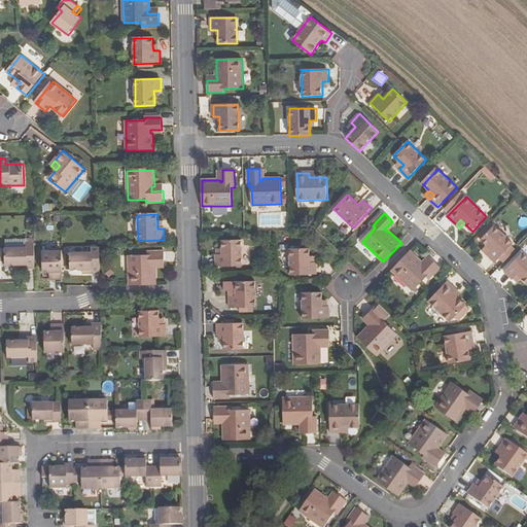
[(388,231),(389,232),(395,225),(392,221),(384,230),(387,232),(388,231)]
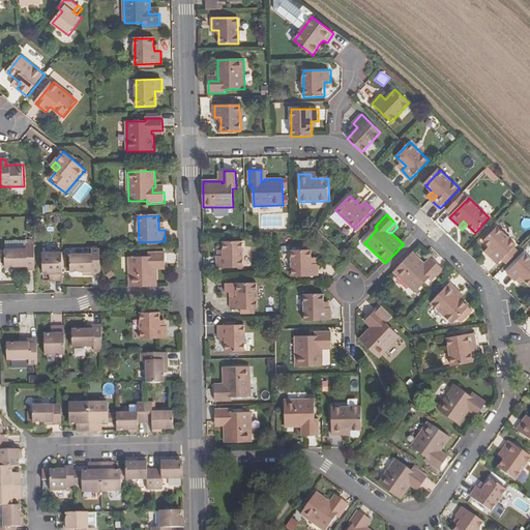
[(517,245),(498,227),(484,241),(496,252),(491,257),(499,264),(503,259),(508,263),(520,252),(514,247),(517,245)]
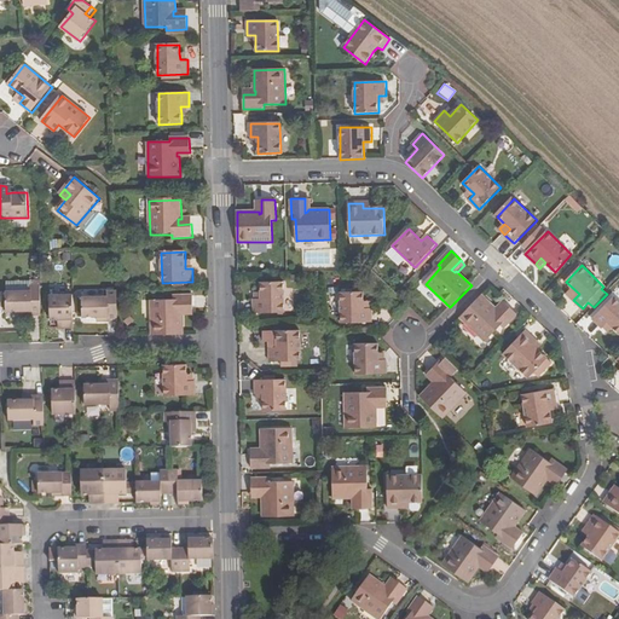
[(261,300),(255,300),(254,300),(254,313),(284,312),(284,282),(261,282),(261,293),(261,300)]
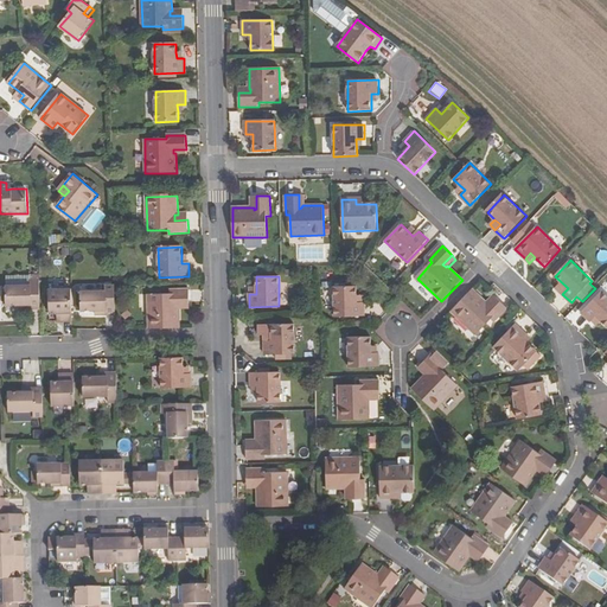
[(31,304),(31,308),(42,310),(40,280),(30,279),(30,286),(6,287),(6,305),(20,305),(31,304)]
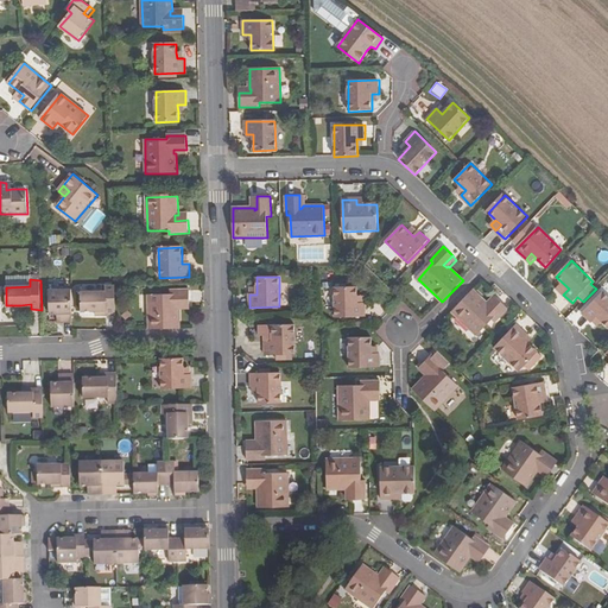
[(569,289),(562,283),(557,287),(563,295),(569,289)]
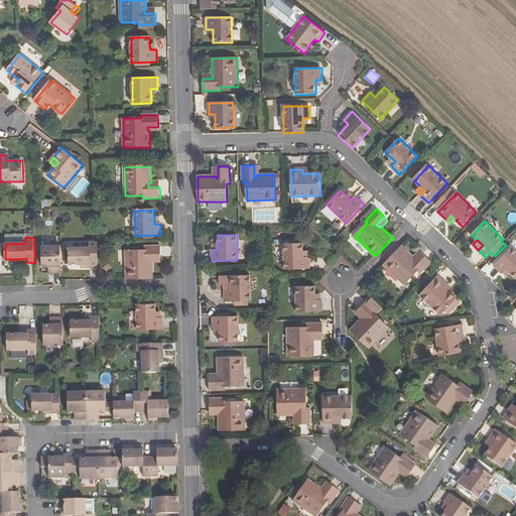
[(87,264),(87,268),(99,268),(98,244),(98,243),(89,243),(90,247),(68,248),(69,264),(83,264),(87,264)]
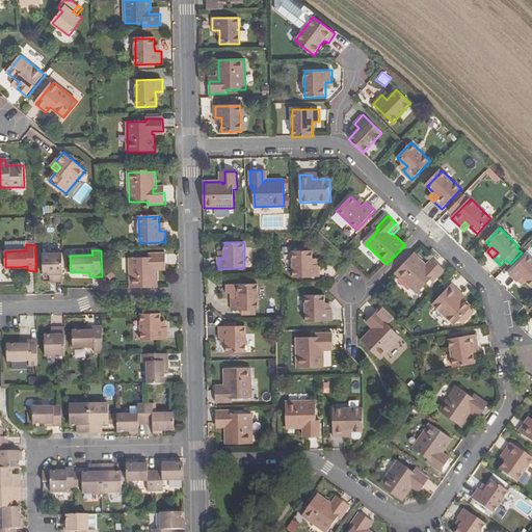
[(312,251),(292,251),(293,278),(319,277),(318,266),(312,266),(312,251)]
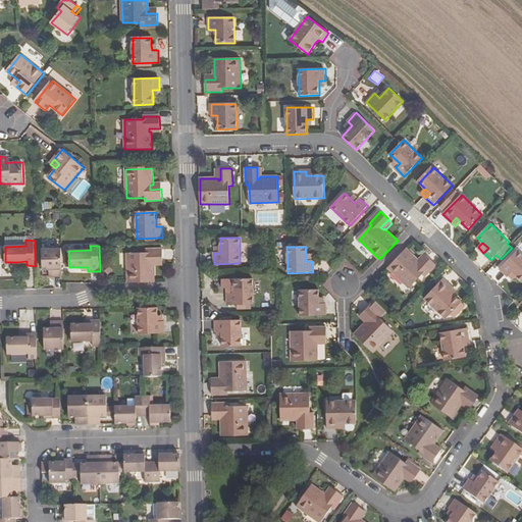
[(53,270),(53,276),(63,276),(62,249),(43,250),(43,270),(49,270),(53,270)]
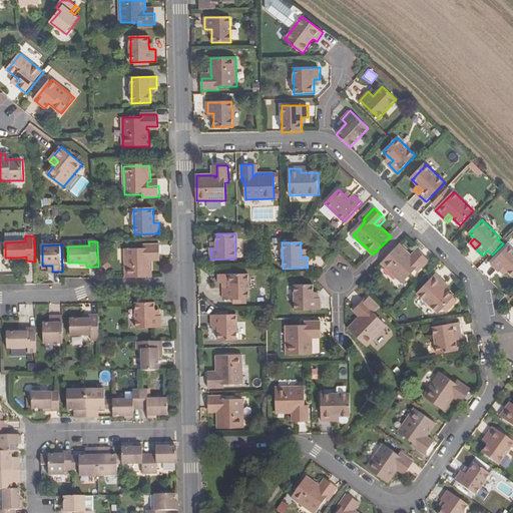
[(413,257),(412,255),(400,244),(382,263),(404,283),(416,270),(419,273),(430,261),(422,252),(415,261),(411,259),(413,257)]
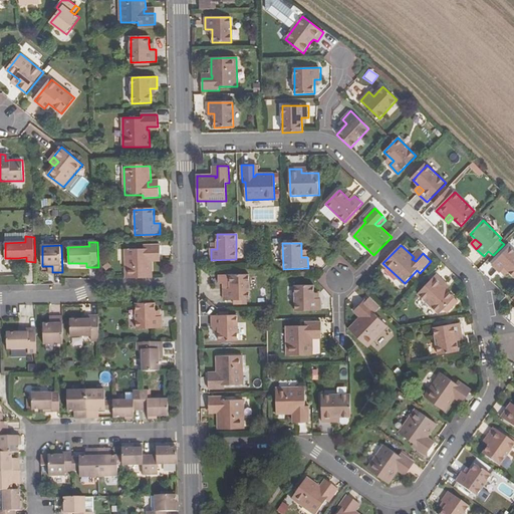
[(513,249),(510,246),(493,264),(502,273),(506,268),(513,276),(513,249)]
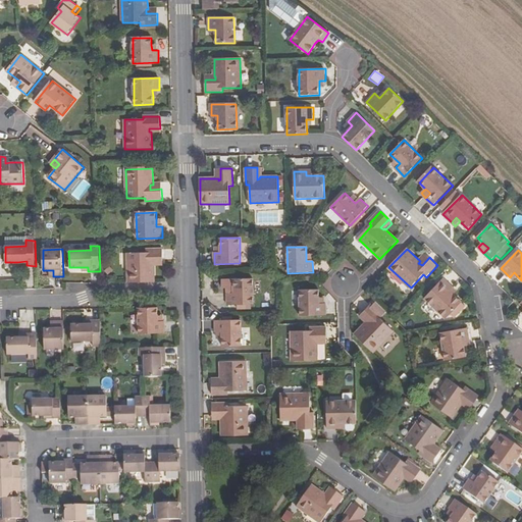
[(152,263),(163,262),(162,251),(146,251),(146,255),(127,256),(128,282),(155,282),(154,267),(154,266),(152,266),(152,263)]
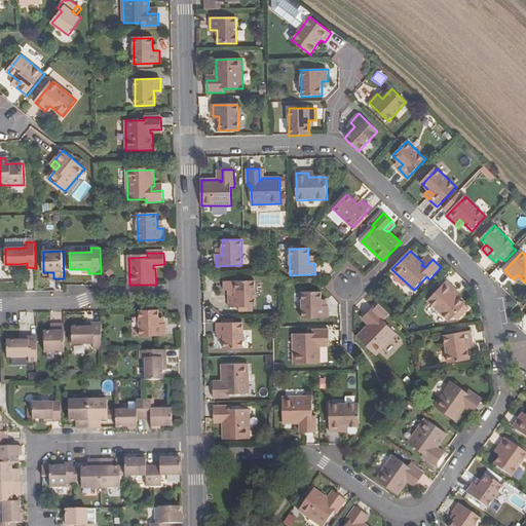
[(425,267),(433,259),(429,256),(422,262),(423,263),(421,265),(425,267)]
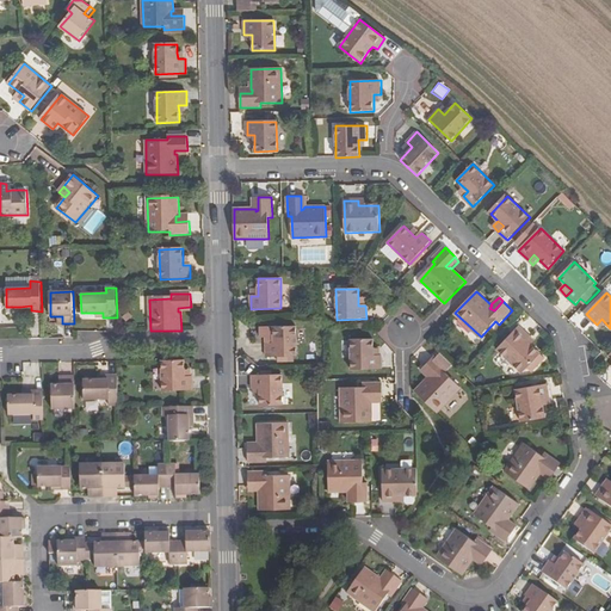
[(273,343),(267,343),(266,343),(266,357),(296,356),(295,326),(273,326),(273,335),(273,343)]
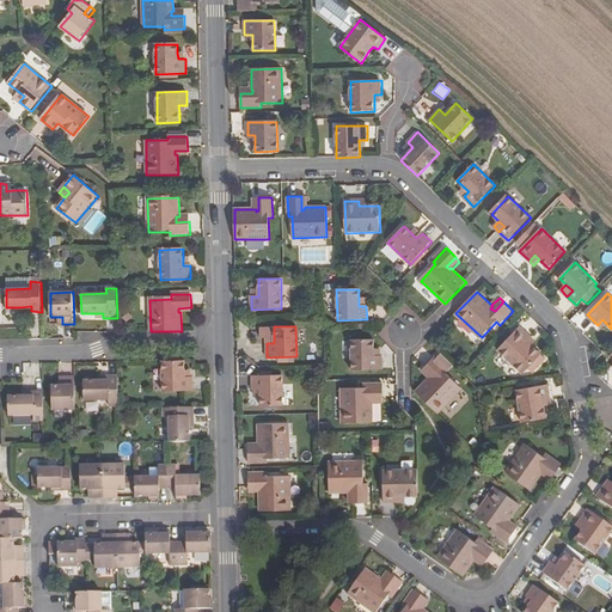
[(527,341),(531,337),(521,328),(500,350),(524,374),(528,368),(533,373),(544,361),(539,357),(542,354),(533,347),(527,341)]
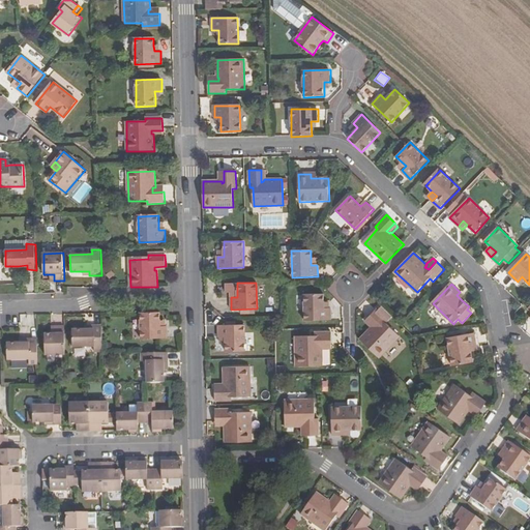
[(323,295),(303,295),(303,321),(330,320),(330,308),(323,308),(323,295)]
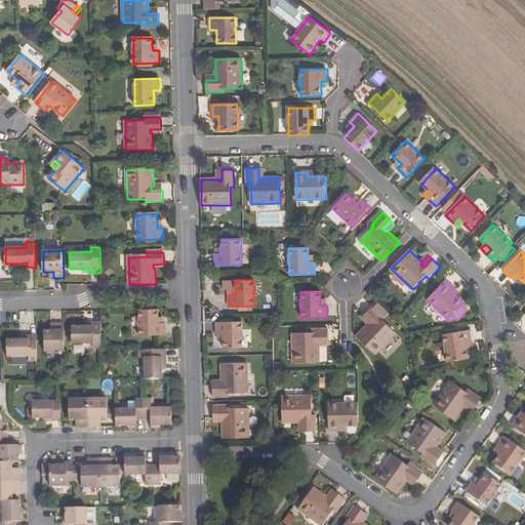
[(369,324),(368,325),(357,337),(375,355),(396,334),(382,321),(389,314),(378,305),(374,309),(373,307),(365,316),(372,323),(370,325),(369,324)]
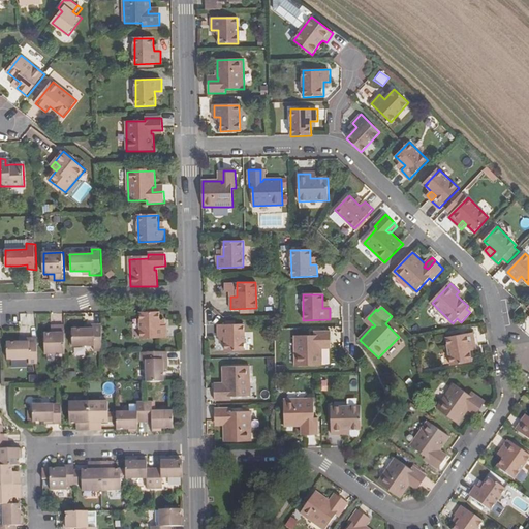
[(160,328),(160,320),(160,312),(141,312),(141,340),(166,339),(166,328),(160,328)]
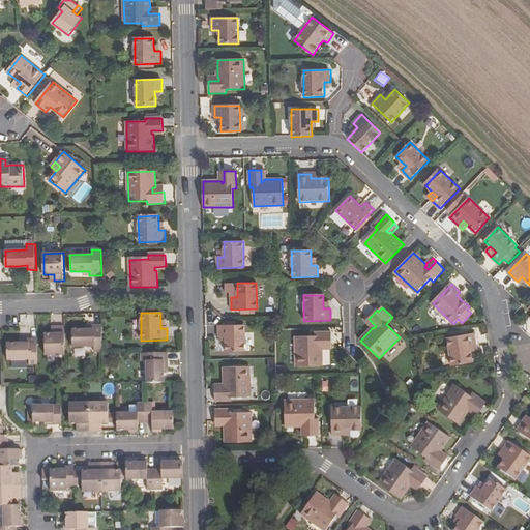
[(376,326),(369,319),(365,322),(372,328),(373,327),(374,328),(376,326)]
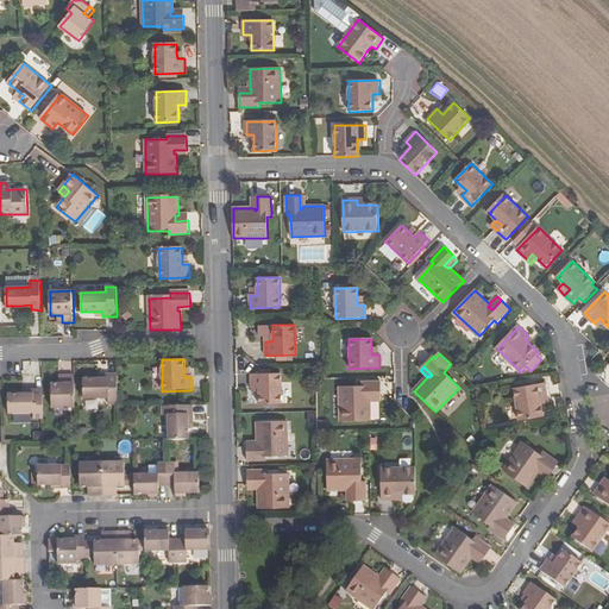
[(258,388),(259,395),(259,405),(282,405),(281,374),(251,375),(251,388),(253,388),(258,388)]
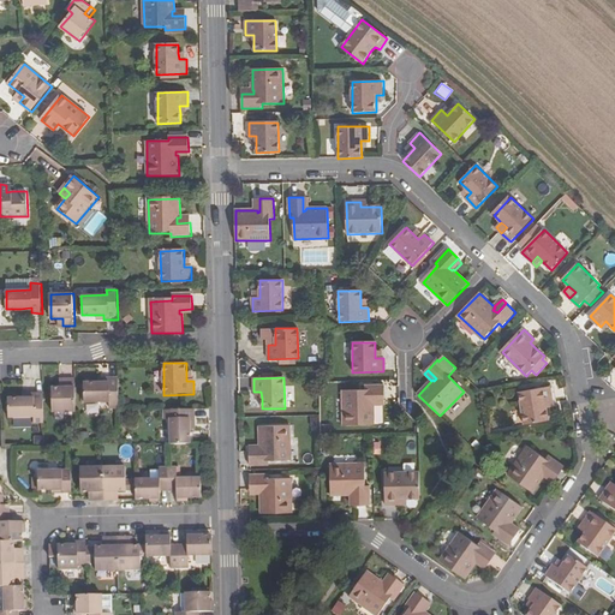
[(109,384),(99,384),(84,384),(84,407),(111,407),(111,412),(119,412),(118,380),(109,380),(109,384)]
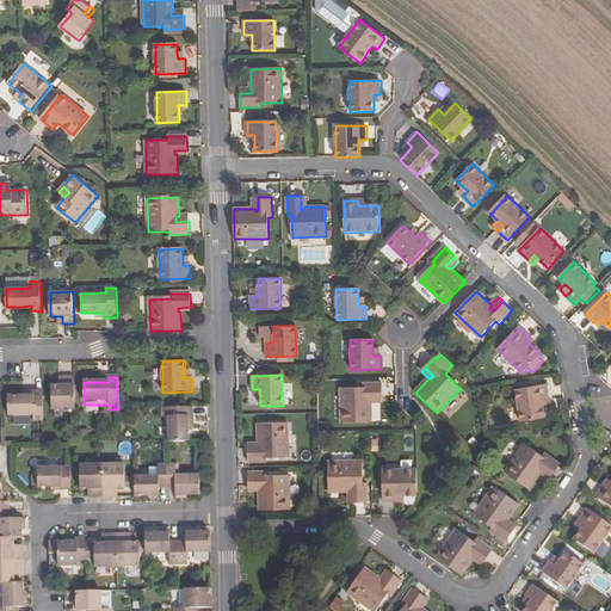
[(65,387),(60,388),(53,388),(53,411),(75,411),(75,378),(65,378),(65,387)]
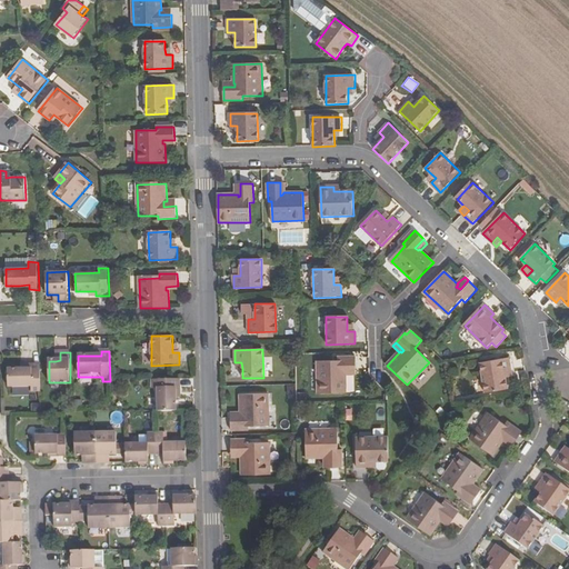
[(342,370),(355,370),(355,357),(337,357),(337,361),(317,361),(318,392),(346,391),(346,375),(346,373),(342,373),(342,370)]
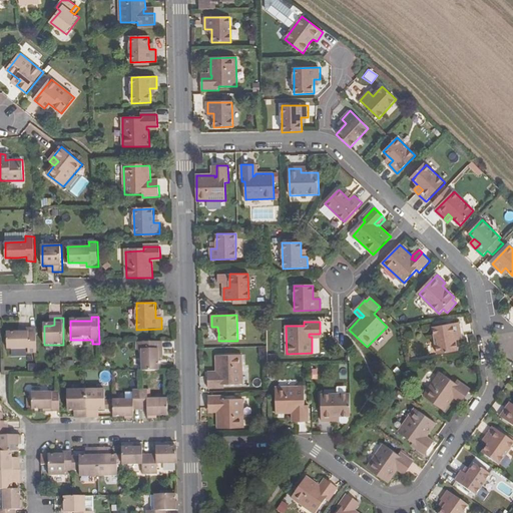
[(456,336),(462,334),(459,323),(433,328),(438,355),(459,351),(457,341),(456,336)]
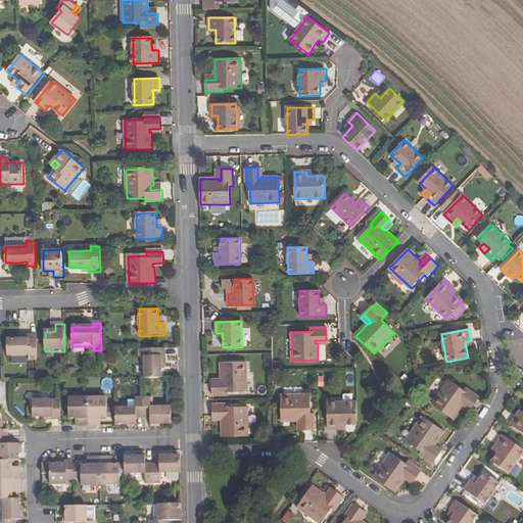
[(27,340),(20,340),(8,340),(8,357),(29,357),(29,361),(38,361),(38,335),(27,335),(27,340)]
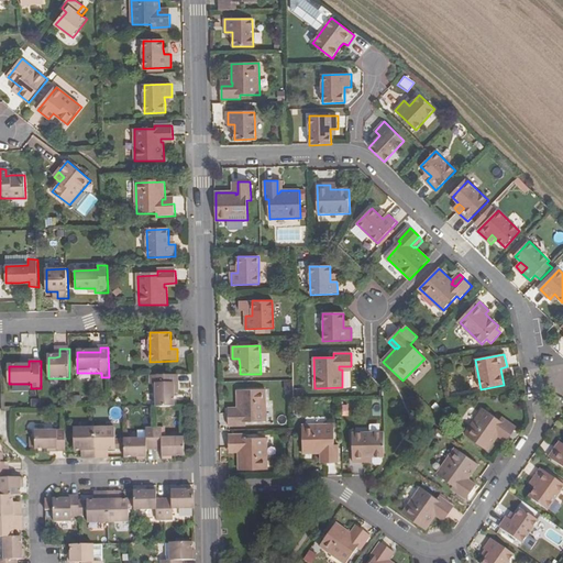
[(174,385),(178,385),(178,376),(152,377),(152,386),(157,385),(157,408),(174,407),(174,395),(174,385)]
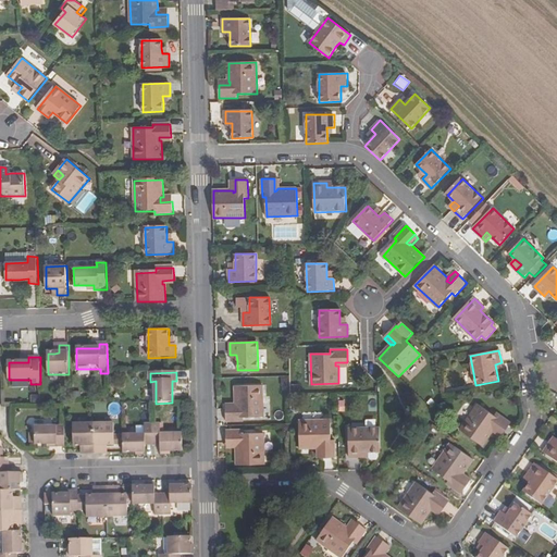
[(237,408),(225,408),(225,421),(243,420),(243,417),(263,417),(262,386),(234,386),(235,404),(235,405),(237,405),(237,408)]
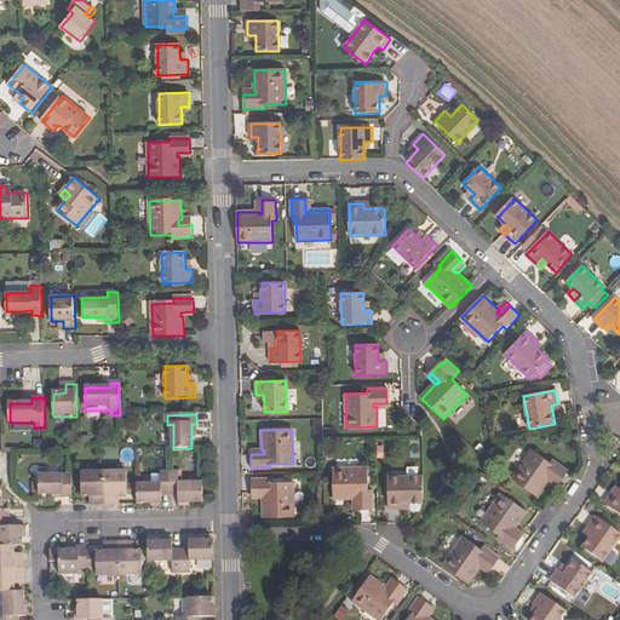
[(551,475),(562,482),(570,470),(554,459),(551,463),(534,451),(514,478),(539,497),(550,481),(551,478),(550,477),(551,475)]
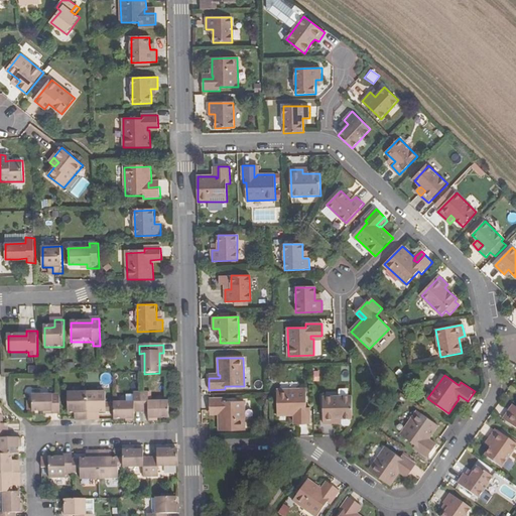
[(299,414),(299,425),(311,424),(310,408),(307,408),(307,389),(277,390),(278,415),(295,415),(296,415),(296,414),(299,414)]
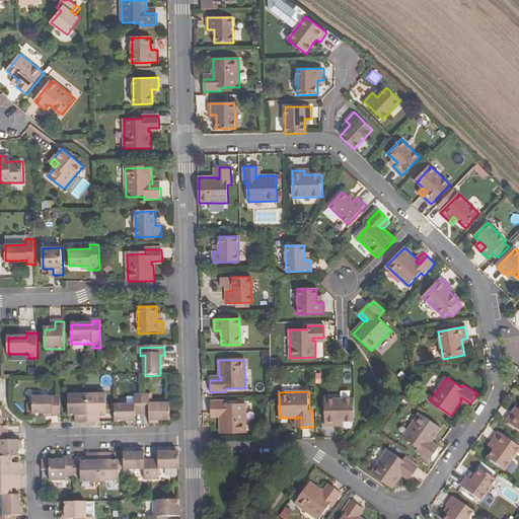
[(88,422),(87,395),(68,396),(69,417),(75,417),(79,417),(79,422),(88,422)]
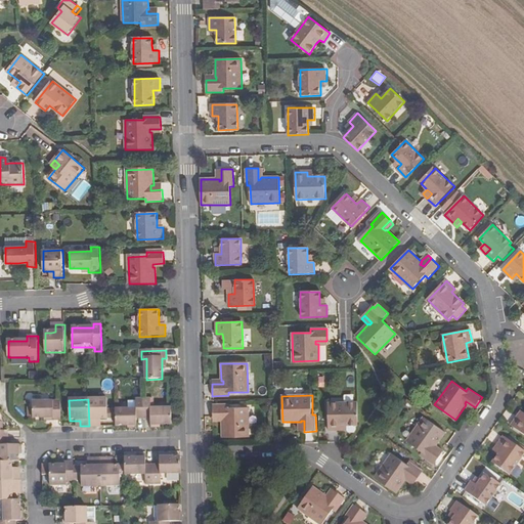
[(108,420),(107,409),(107,399),(88,399),(89,426),(99,426),(98,420),(102,420),(108,420)]
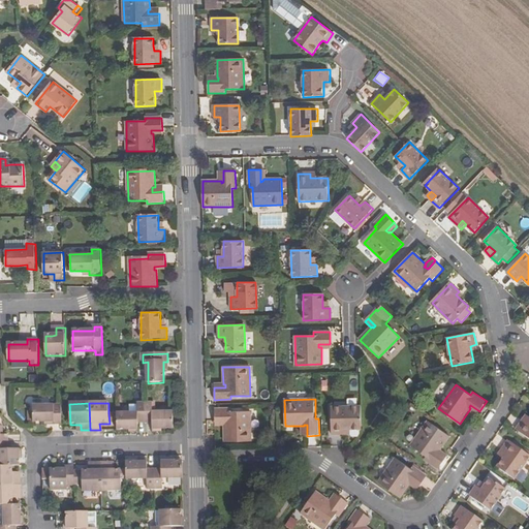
[(133,429),(133,432),(138,432),(138,421),(146,421),(145,403),(137,404),(137,413),(118,413),(118,424),(118,430),(128,430),(133,429)]
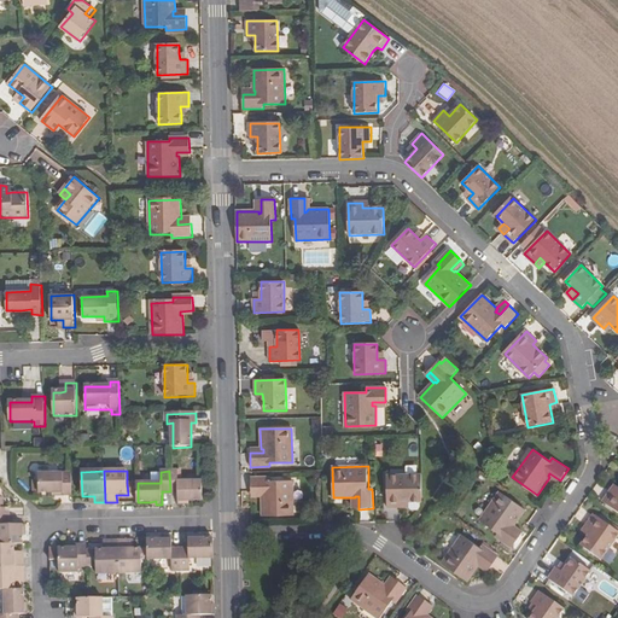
[(185,501),(192,501),(203,500),(203,482),(179,482),(179,471),(169,471),(170,491),(179,491),(179,503),(185,503),(185,501)]
